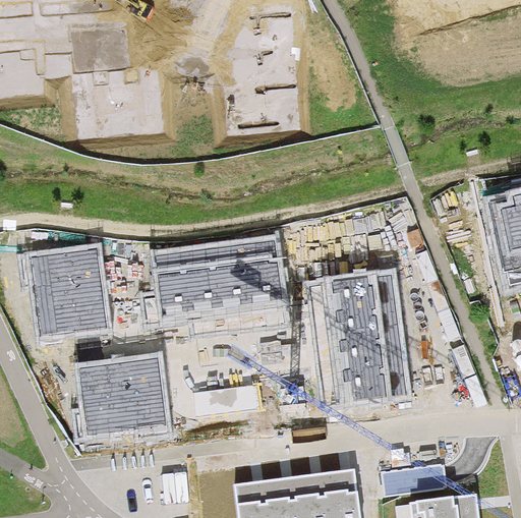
[(296,109),(296,85),(295,59),(294,31),(294,4),(229,6),(232,127),(296,125),(296,109)]
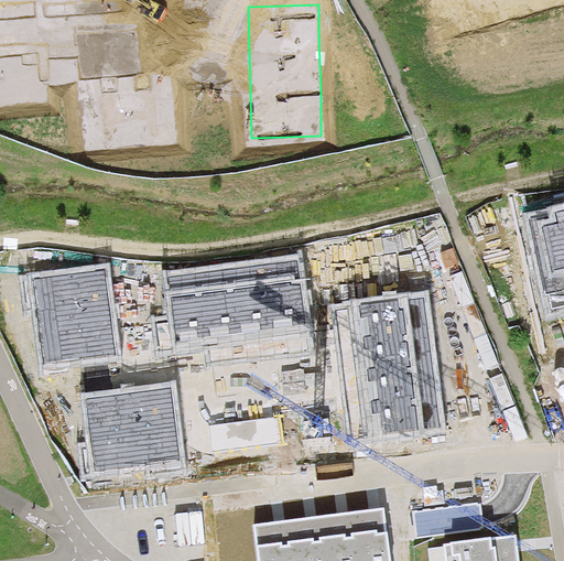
[(0,25),(0,111),(49,108),(42,23),(20,24),(0,25)]
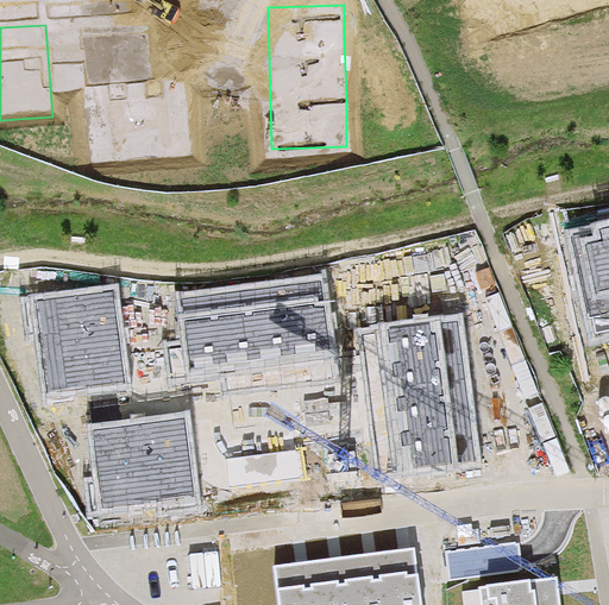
[(87,70),(93,162),(189,156),(183,64),(158,65),(111,69),(87,70)]
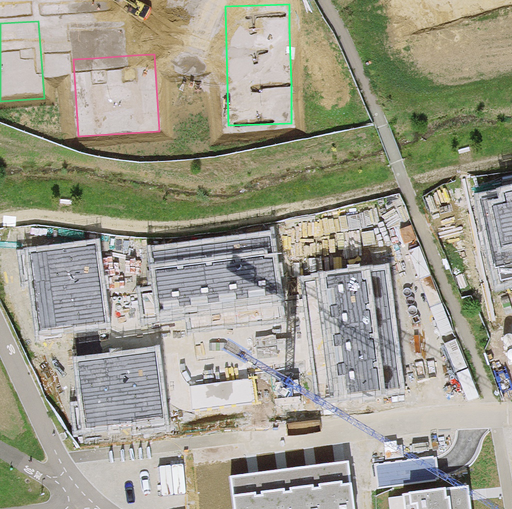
[(511,190),(481,197),(493,255),(511,251),(511,190)]
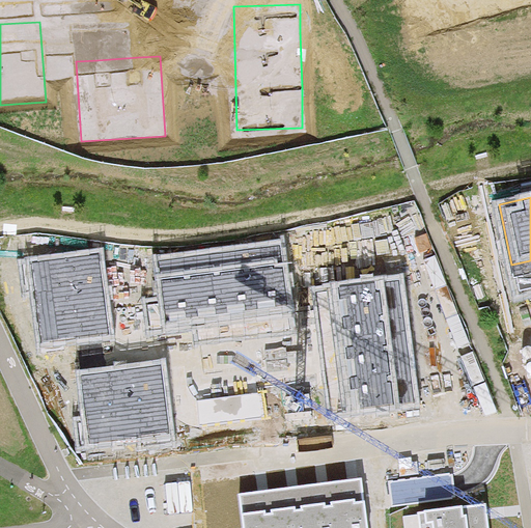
[(161,259),(169,327),(291,311),(283,244),(267,246),(235,250),(203,254),(178,257),(161,259)]
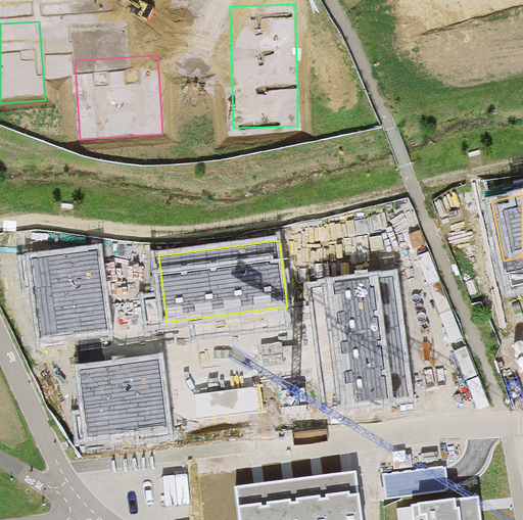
[(20,258),(24,285),(26,308),(30,337),(111,328),(102,249),(20,258)]
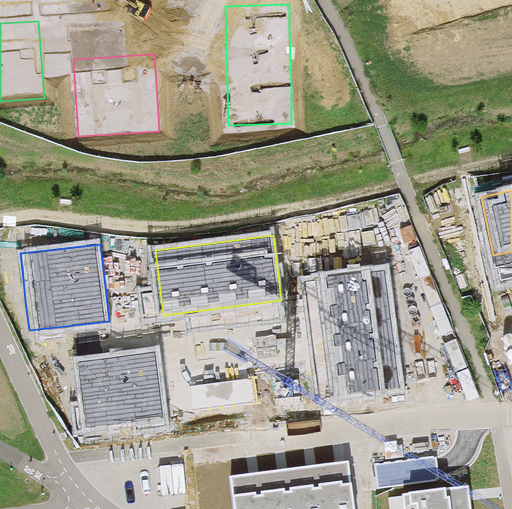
[(398,372),(395,344),(391,314),(388,289),(386,269),(320,277),(335,394),(400,386),(398,372)]
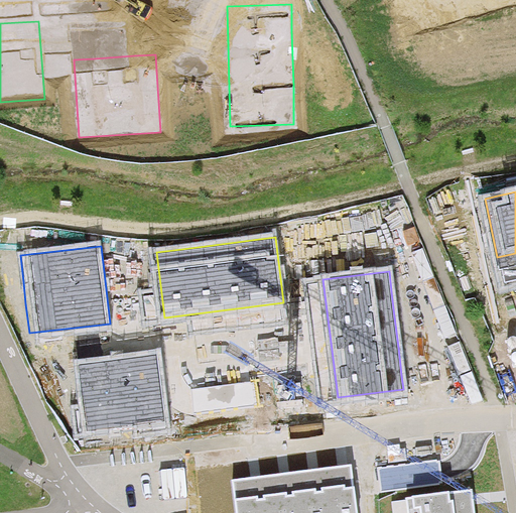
[(166,427),(159,350),(78,358),(86,435),(107,433),(138,430),(166,427)]
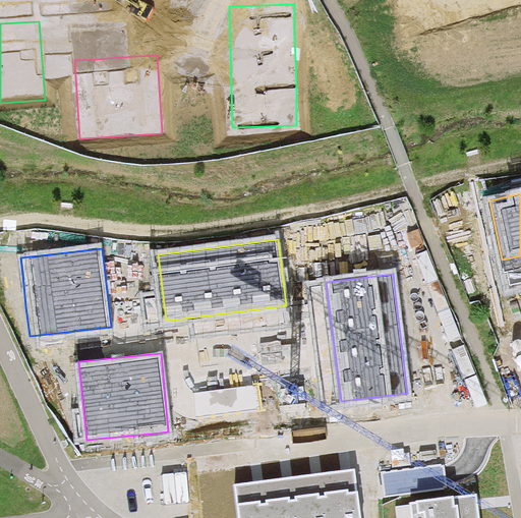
[(338,469),(304,474),(276,477),(247,481),(234,482),(237,517),(359,517),(354,467),(338,469)]
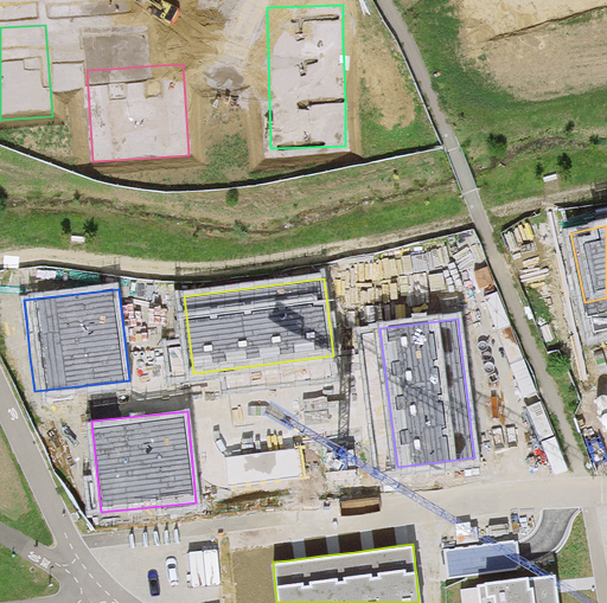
[(558,602),(558,597),(556,573),(478,583),(480,602),(558,602)]
